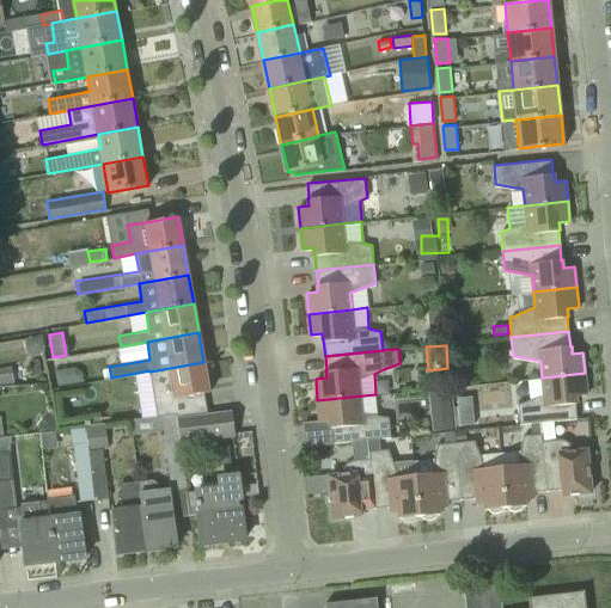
[(209,391),(203,362),(150,372),(158,416),(160,416),(160,418),(178,416),(208,412),(205,392),(209,391)]
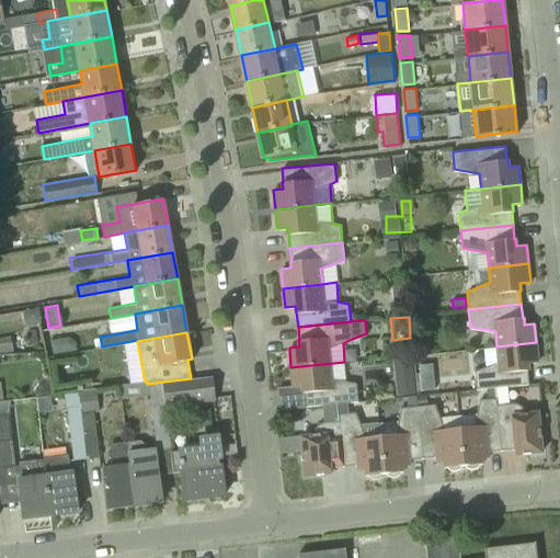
[(10,336),(0,337),(0,353),(12,351),(10,336)]
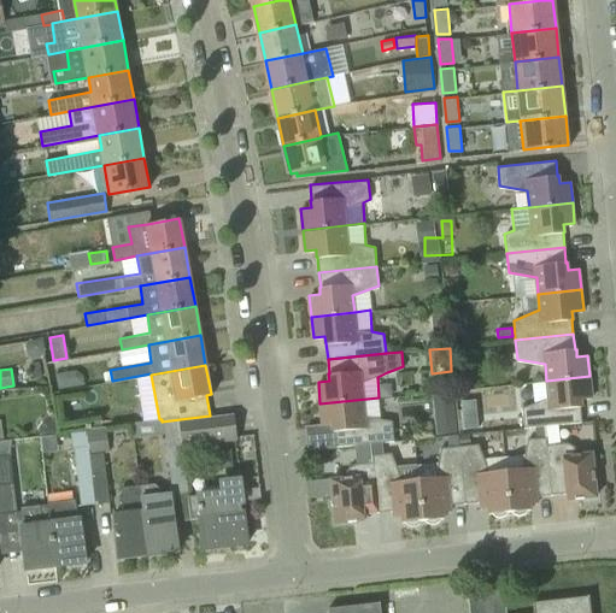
[(524,426),(535,425),(546,424),(559,423),(582,420),(580,406),(581,406),(581,398),(592,396),(590,376),(546,381),(549,396),(522,407),(524,426)]
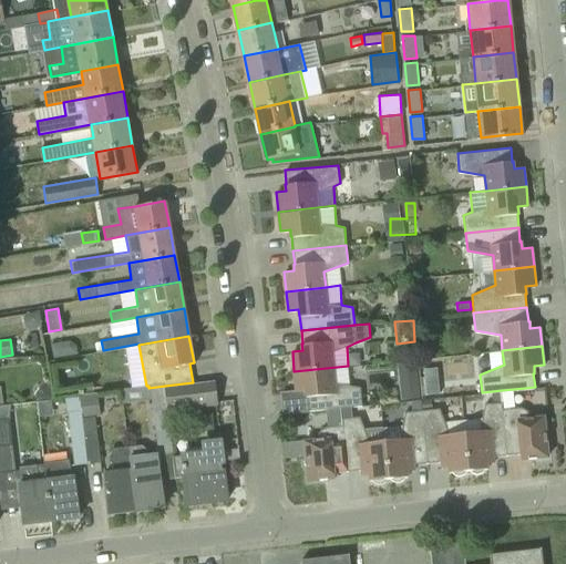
[(401,395),(421,396),(422,361),(402,361),(401,395)]
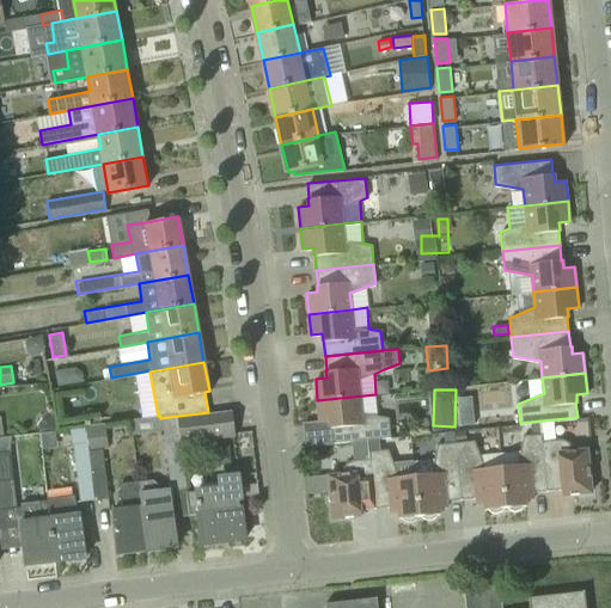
[(356,440),(358,459),(370,458),(368,450),(379,449),(379,437),(391,436),(389,417),(378,415),(376,394),(317,400),(319,421),(330,419),(331,427),(334,442),(356,440)]
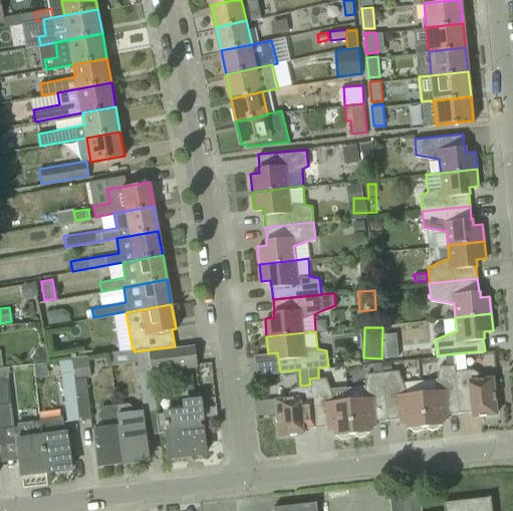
[(39,345),(32,355),(33,362),(48,360),(46,344),(39,345)]
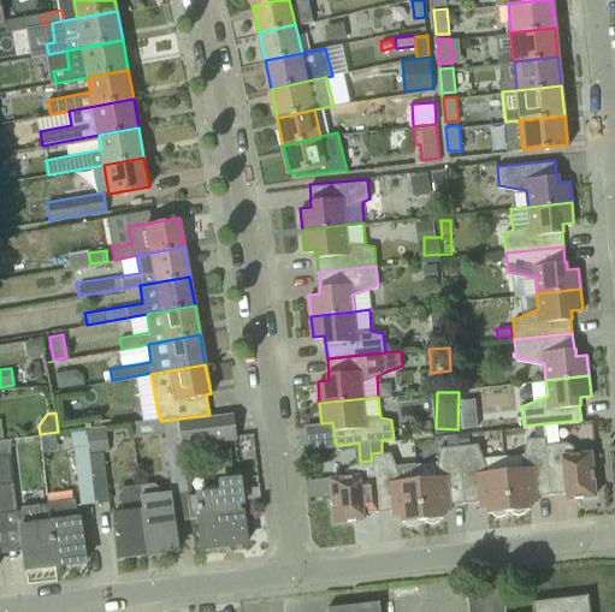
[(236,438),(234,413),(210,415),(179,419),(183,444),(236,438)]
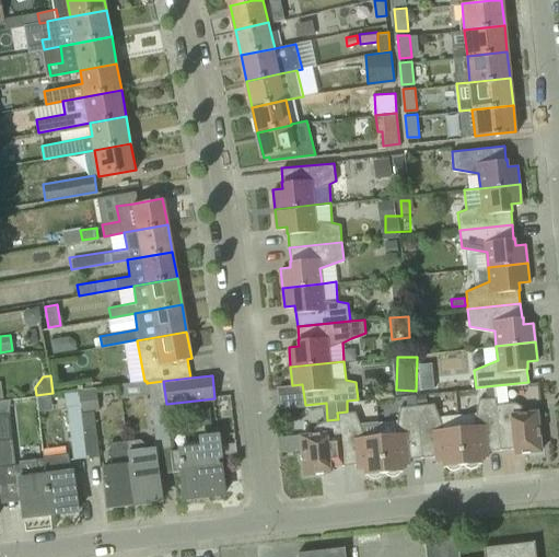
[(172,452),(166,404),(163,381),(147,383),(148,393),(150,393),(156,441),(153,441),(154,447),(154,448),(155,448),(169,447),(170,452),(172,452)]
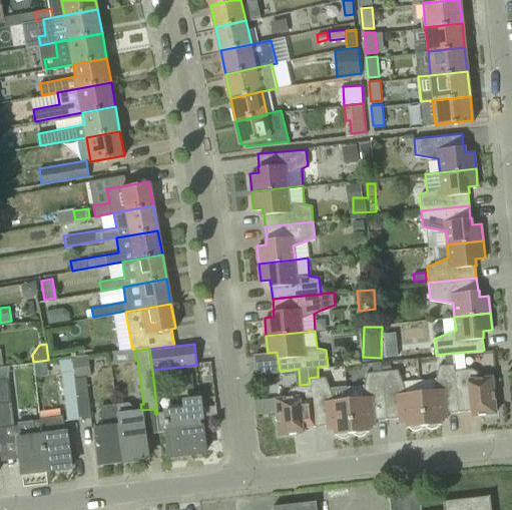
[(455,369),(459,411),(471,410),(472,414),(496,412),(492,376),(480,377),(480,376),(479,375),(479,373),(478,372),(477,371),(475,370),(474,369),(471,368),(469,367),(466,368),(465,352),(454,353),(455,369)]
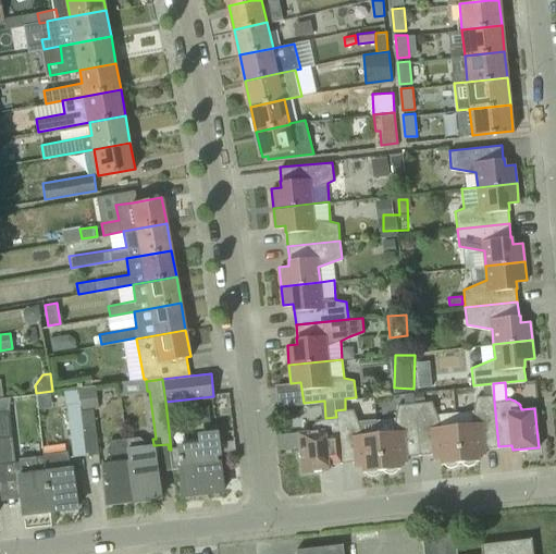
[(473,409),(455,410),(460,462),(479,459),(479,454),(485,453),(484,447),(498,446),(494,401),(493,383),(483,384),(484,395),(476,396),(473,409)]
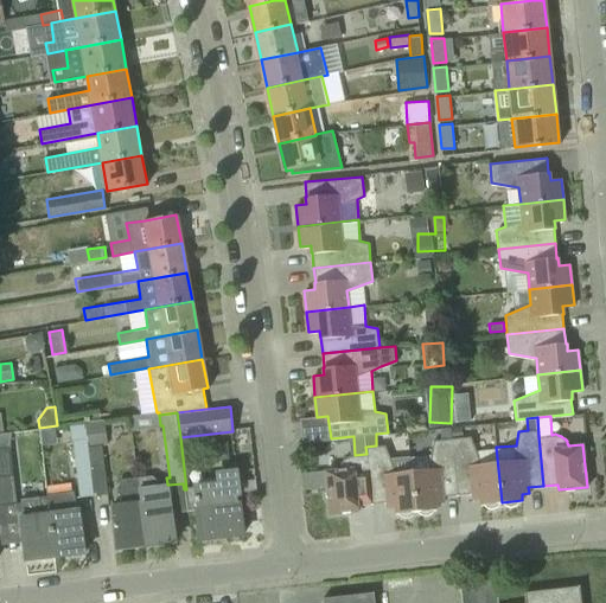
[(94,495),(88,446),(87,437),(85,437),(84,423),(69,425),(71,440),(72,440),(78,496),(94,495)]
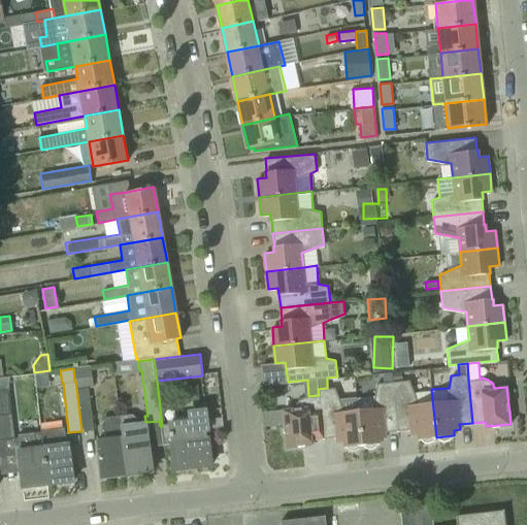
[(402,371),(392,372),(393,381),(402,380),(402,371)]
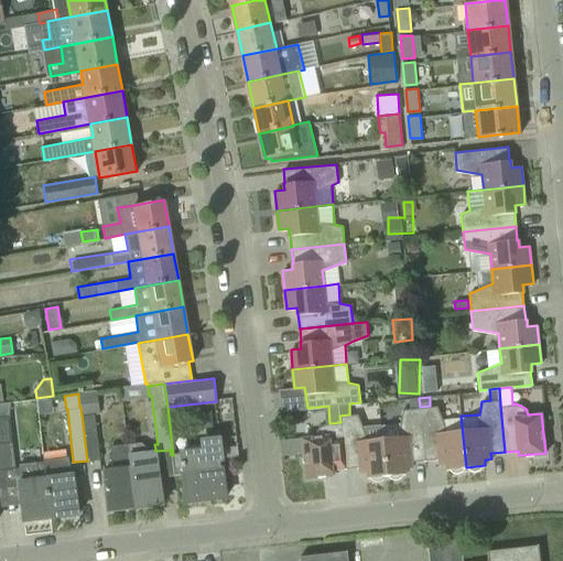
[(419,398),(409,399),(410,408),(420,407),(419,398)]
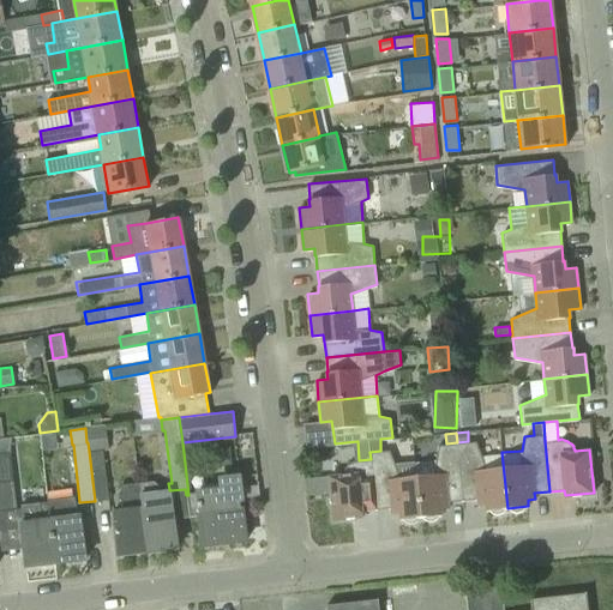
[(5,438),(0,436),(0,476),(4,507),(17,506),(13,479),(8,451),(6,451),(5,438)]
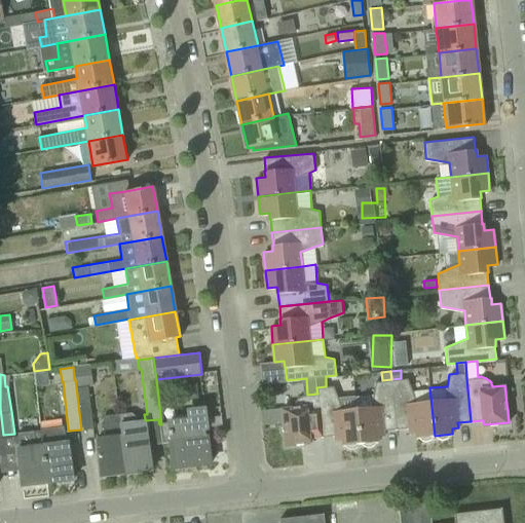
[(401,378),(391,379),(397,428),(409,427),(410,433),(416,433),(417,437),(435,436),(429,387),(412,389),(408,378),(401,378)]
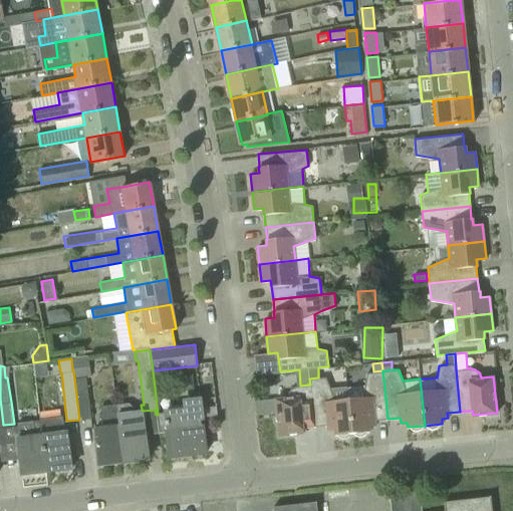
[(362,398),(349,399),(352,433),(369,431),(369,426),(375,426),(375,421),(388,419),(382,370),(373,371),(366,372),(362,398)]
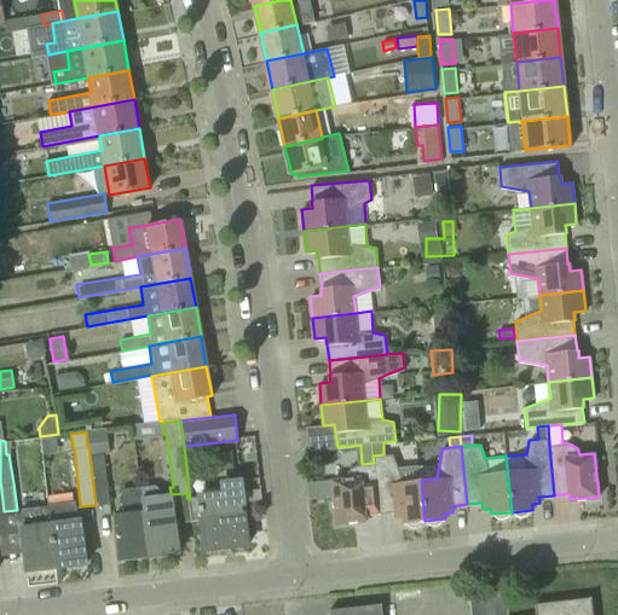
[(373,456),(374,463),(375,463),(380,514),(394,511),(396,517),(403,517),(404,523),(425,521),(421,480),(404,482),(393,453),(383,454),(373,456)]
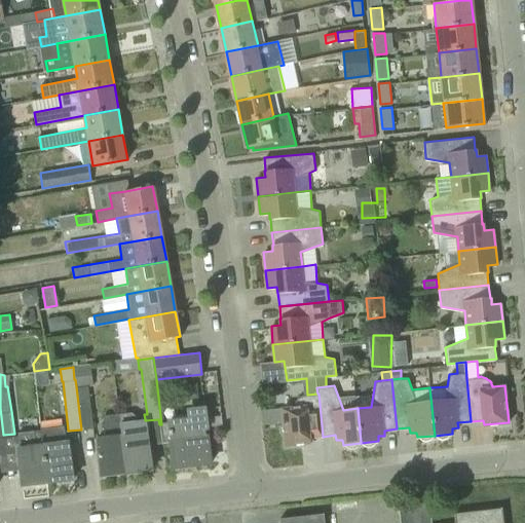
[(87,386),(76,386),(81,430),(92,427),(87,386)]
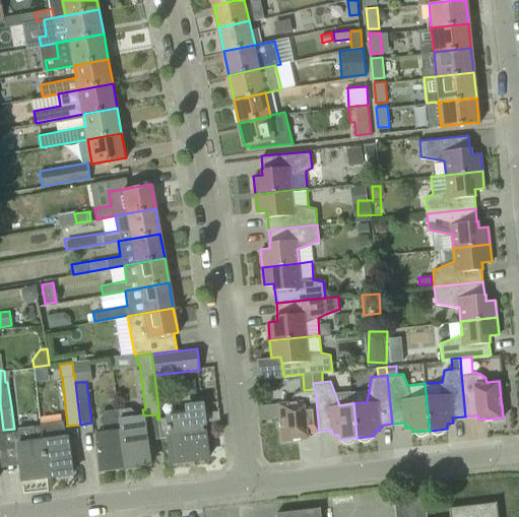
[(315,389),(314,389),(304,390),(301,390),(299,390),(298,391),(297,391),(295,393),(293,395),(292,397),(290,399),(290,400),(290,402),(278,403),(282,440),(307,438),(306,433),(319,432),(315,389)]
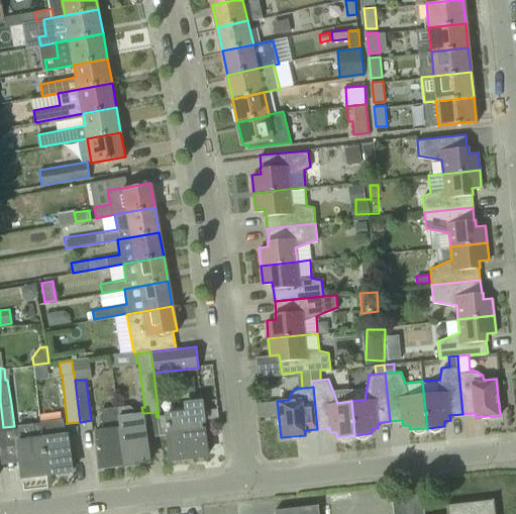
[(166,416),(159,417),(157,417),(159,434),(167,433),(170,459),(207,454),(204,428),(203,428),(202,420),(204,420),(203,419),(202,409),(201,401),(183,403),(185,412),(166,414),(166,416)]
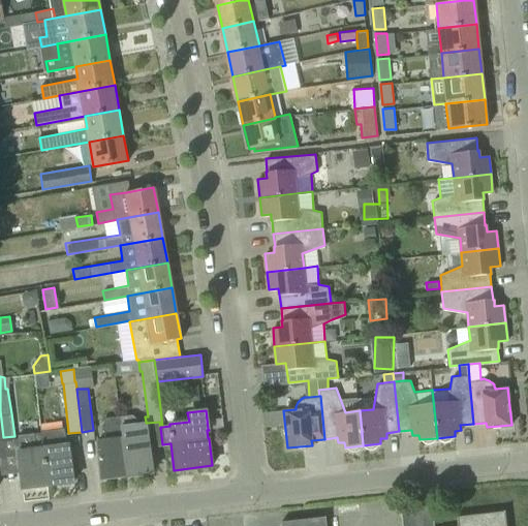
[(153,472),(148,433),(147,423),(146,423),(146,422),(137,423),(136,416),(135,415),(134,414),(132,414),(127,414),(120,415),(127,472),(126,472),(127,475),(128,475),(127,469),(137,467),(137,471),(151,469),(152,472),(153,472)]
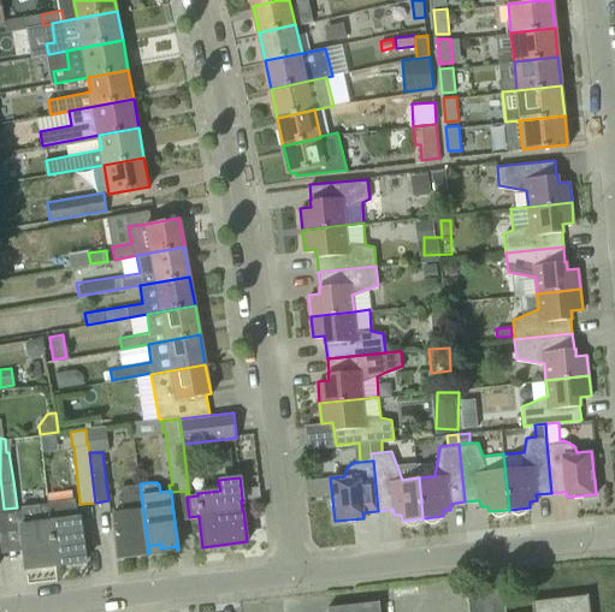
[(148,550),(140,483),(120,486),(123,510),(113,511),(117,533),(119,557),(120,557),(119,548),(131,547),(132,552),(147,550),(148,550)]
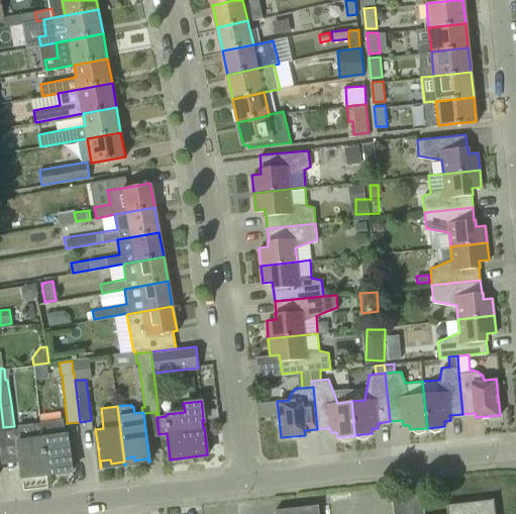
[(217,408),(202,409),(203,419),(218,417),(217,408)]
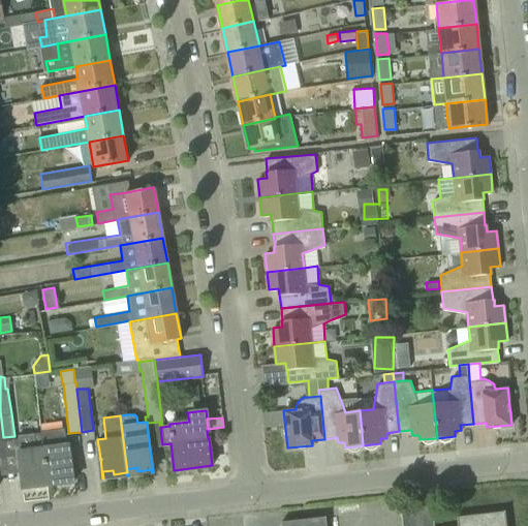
[(70,462),(68,442),(66,442),(64,428),(40,431),(40,432),(41,440),(42,440),(48,483),(47,483),(48,486),(49,485),(48,478),(58,477),(58,481),(71,480),(72,483),(73,483),(70,462)]
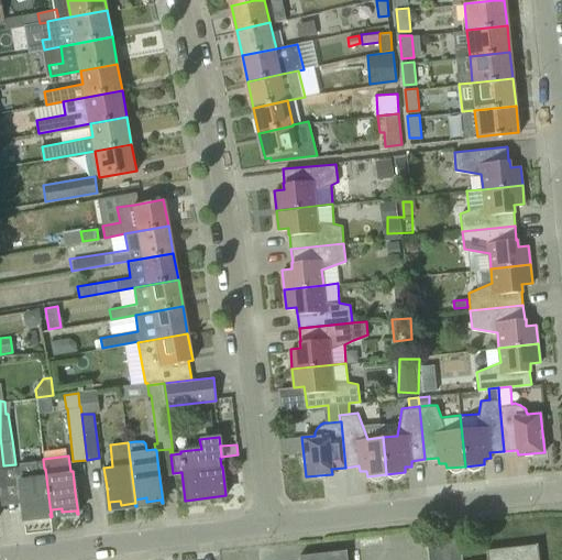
[(51,514),(45,469),(44,469),(43,460),(36,460),(37,470),(39,476),(19,479),(21,498),(24,519),(25,519),(24,513),(35,512),(35,515),(50,514),(51,514)]
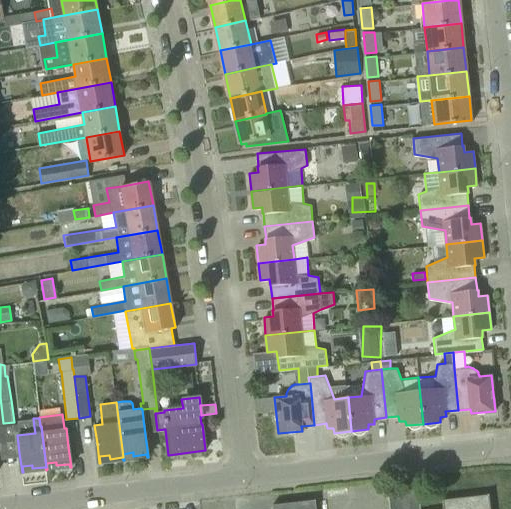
[(274,504),(274,508),(490,508),(489,493),(487,493),(487,494),(443,499),(442,499),(443,508),(442,508),(418,508),(416,487),(390,490),(391,508),(314,508),(313,499),(274,504)]
